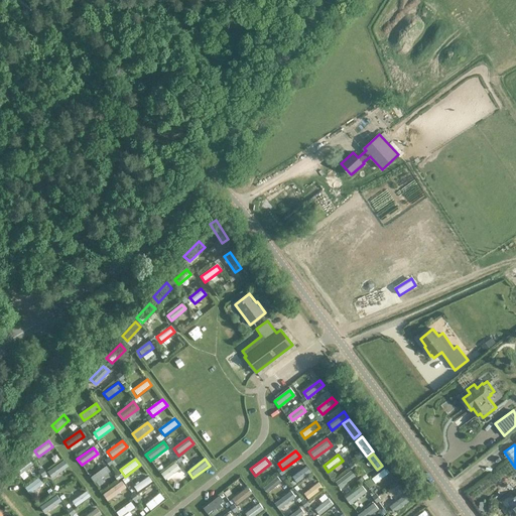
[(295,463),(306,478),(312,474),(301,459),(295,463)]
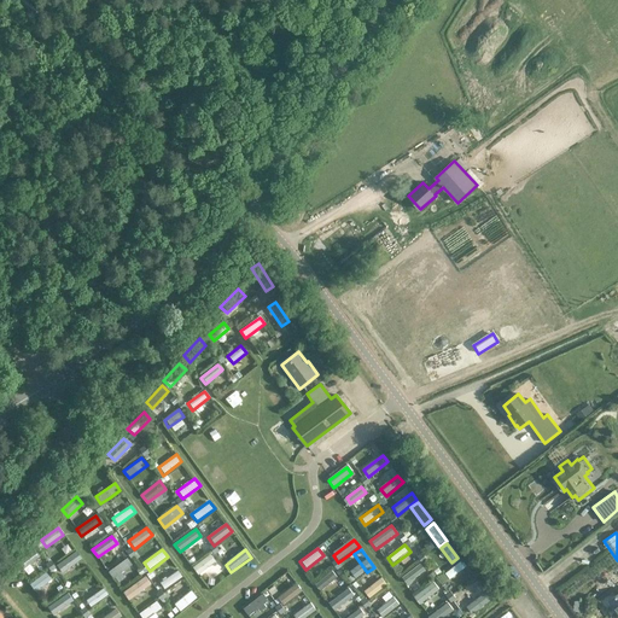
[(34,551),(17,563),(22,570),(39,558),(34,551)]
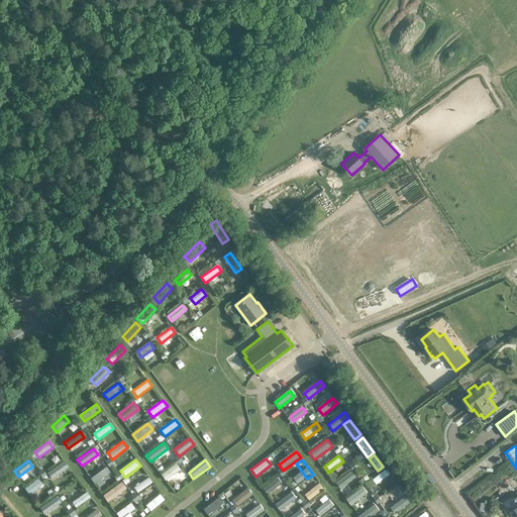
[(64,461),(46,475),(50,481),(68,469),(64,461)]
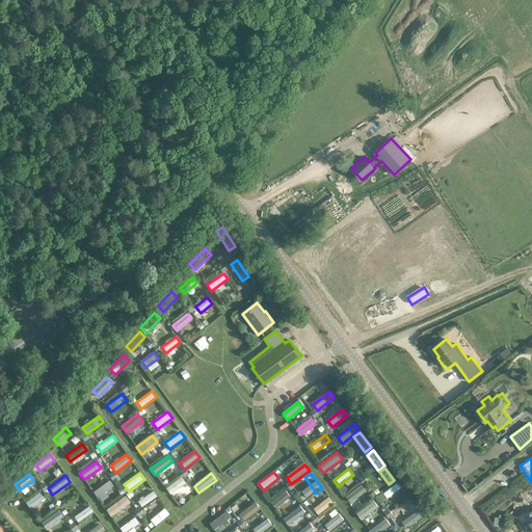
[(181,478),(165,489),(169,496),(185,484),(181,478)]
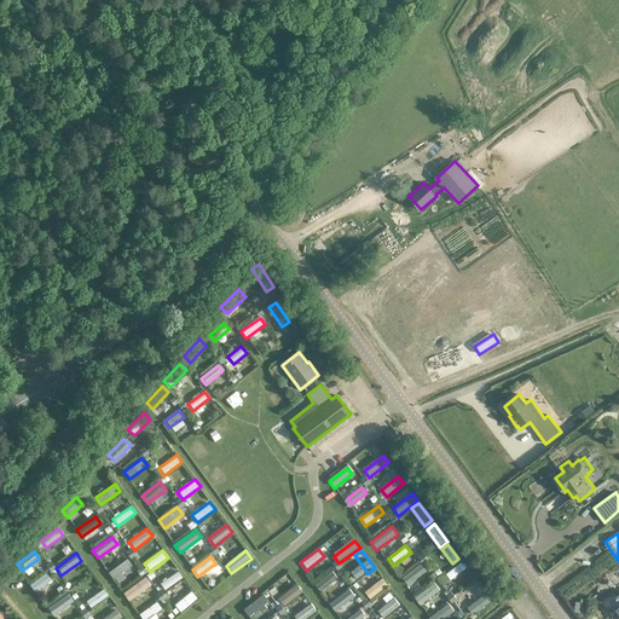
[(126,560),(106,573),(113,582),(132,567),(126,560)]
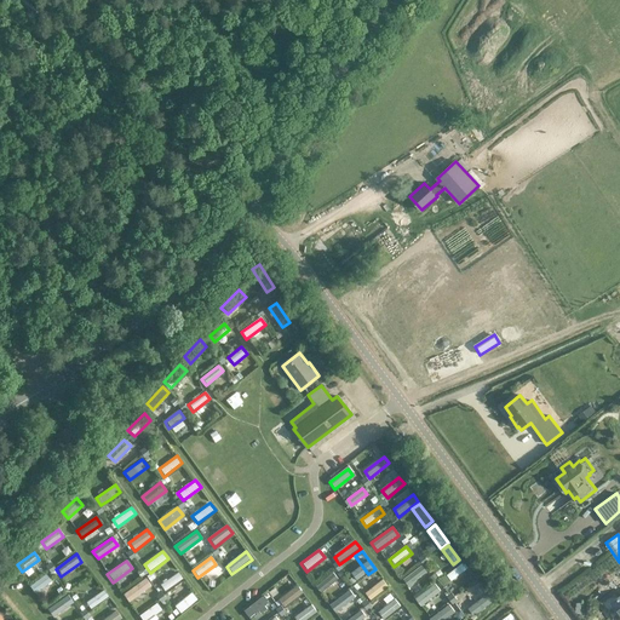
[(461,563),(446,575),(451,581),(466,570),(461,563)]
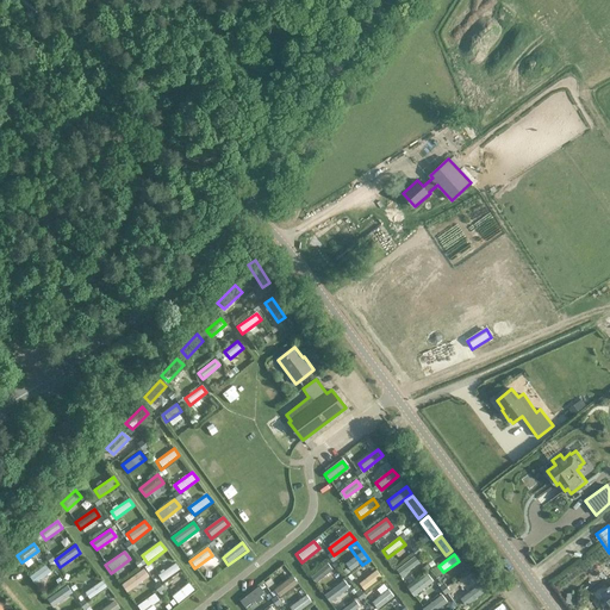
[(416,558),(397,572),(403,579),(421,565),(416,558)]
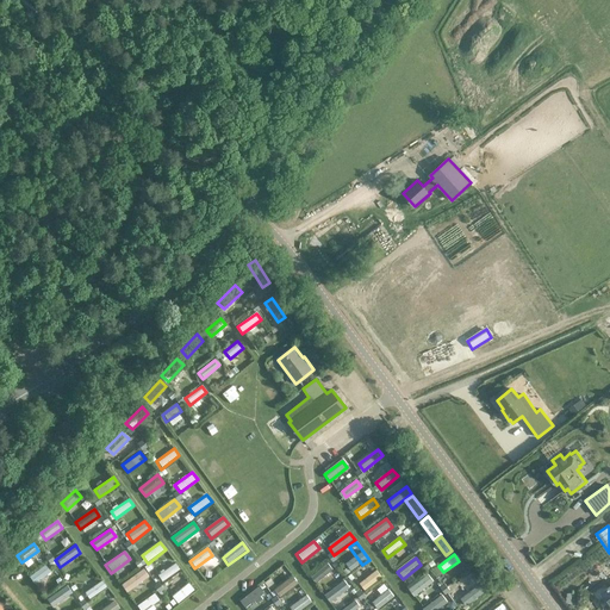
[(175,564),(157,577),(163,584),(181,571),(175,564)]
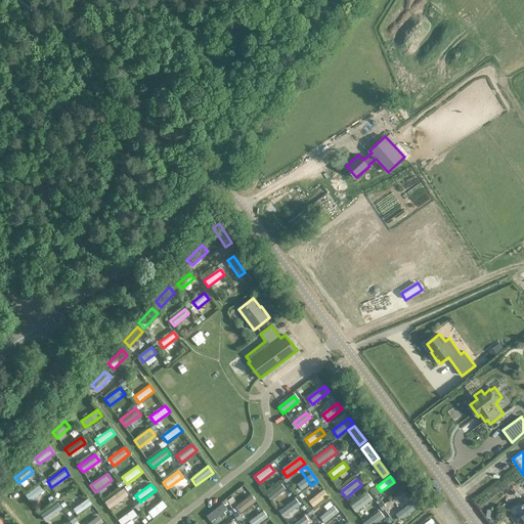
[(281,484),(267,496),(271,503),(286,490),(281,484)]
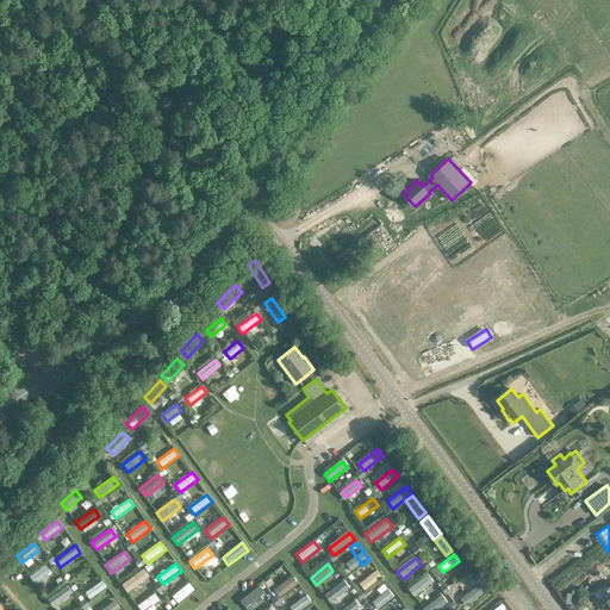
[(45,565),(29,577),(35,584),(51,572),(45,565)]
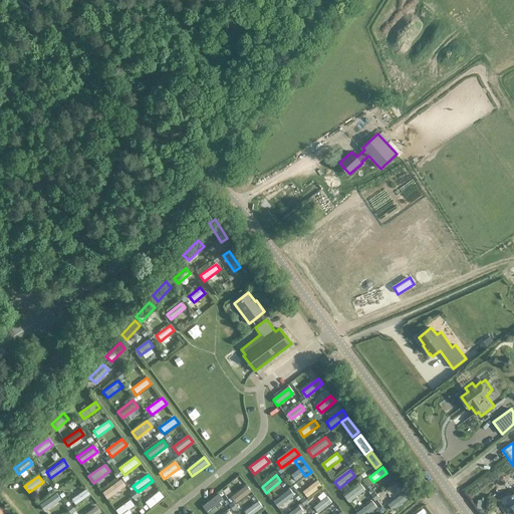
[(120,480),(101,494),(106,501),(125,487),(120,480)]
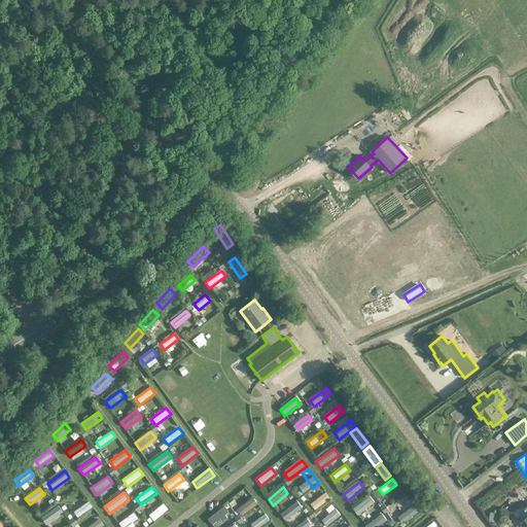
[(325,493),(310,504),(315,512),(329,500),(325,493)]
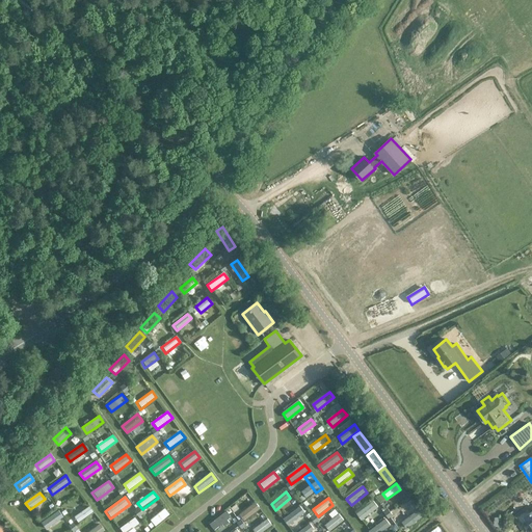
[(373,502),(356,514),(362,522),(378,508),(373,502)]
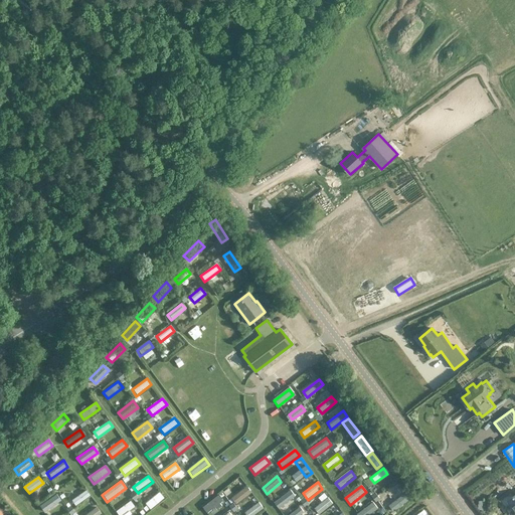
[(246,488),(232,499),(236,505),(251,494),(246,488)]
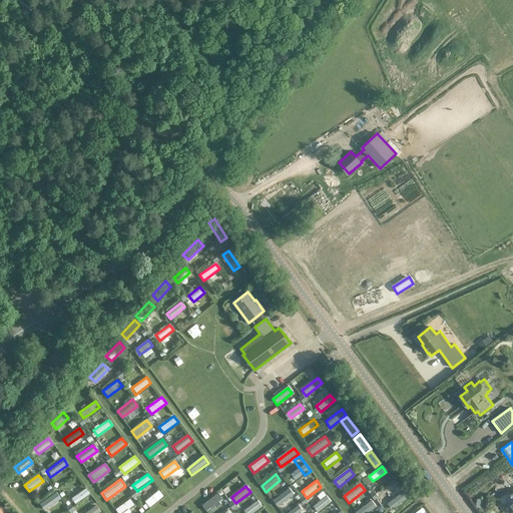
[(85,489),(70,500),(75,506),(90,495),(85,489)]
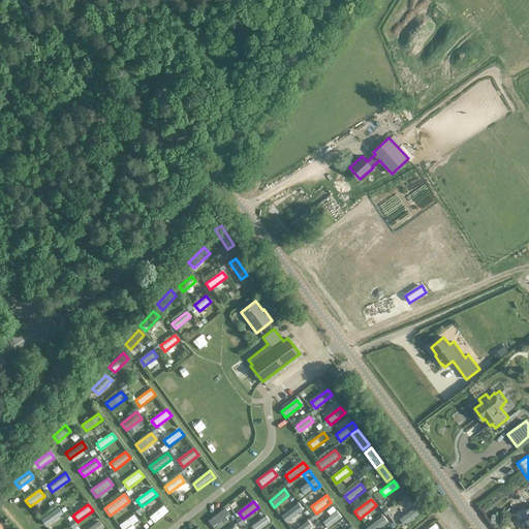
[(297,504),(281,517),(286,523),(302,510),(297,504)]
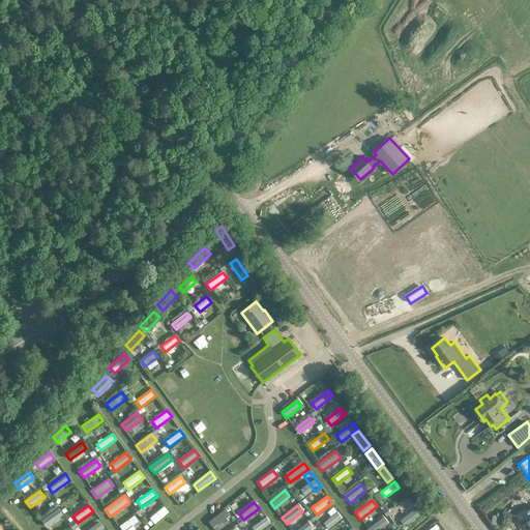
[(165,506),(149,518),(153,525),(169,512),(165,506)]
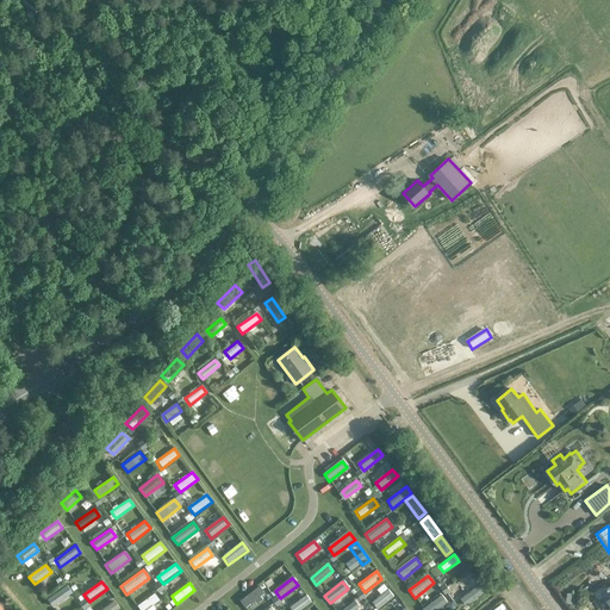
[(453,591),(465,605),(470,602),(459,586),(453,591)]
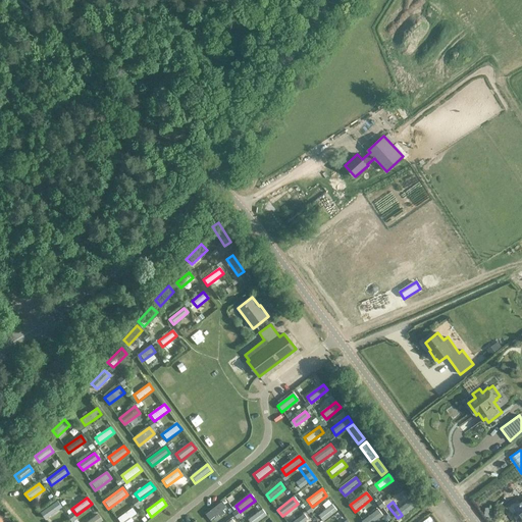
[(54,503),(40,513),(45,519),(58,509),(54,503)]
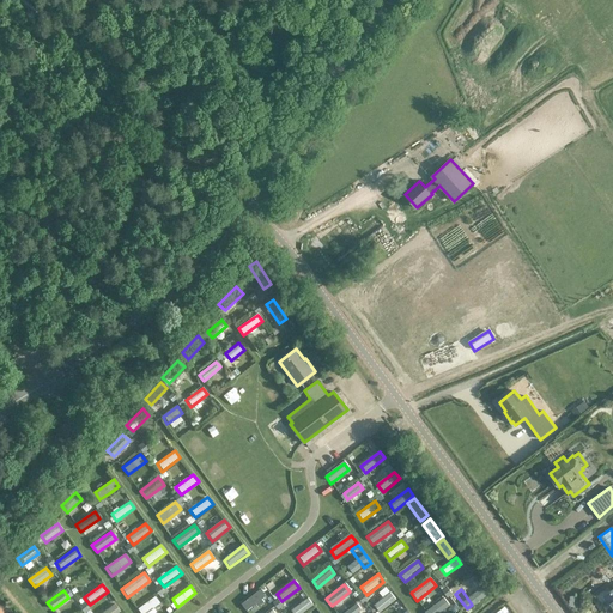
[(260,592),(242,605),(248,612),(266,600),(260,592)]
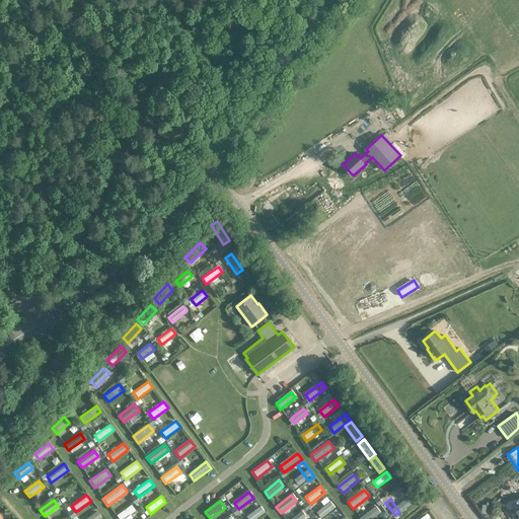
[(331,502),(316,514),(320,518),(322,518),(336,509),(331,502)]
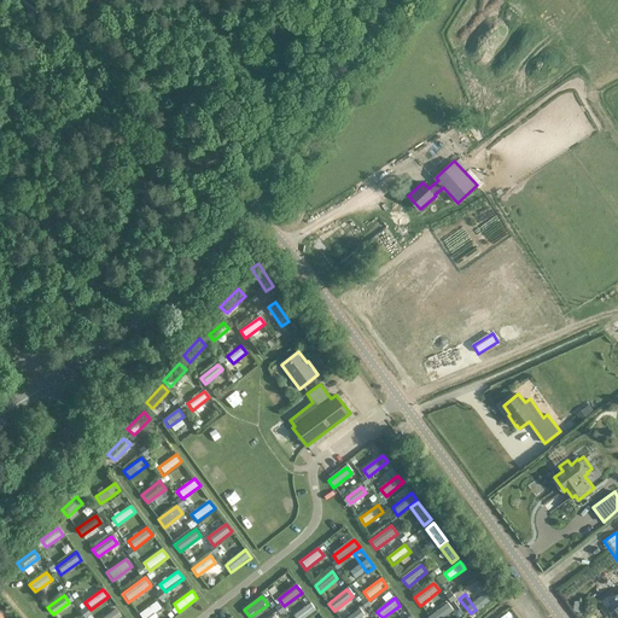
[(156,601),(138,616),(140,617),(149,617),(162,608),(156,601)]
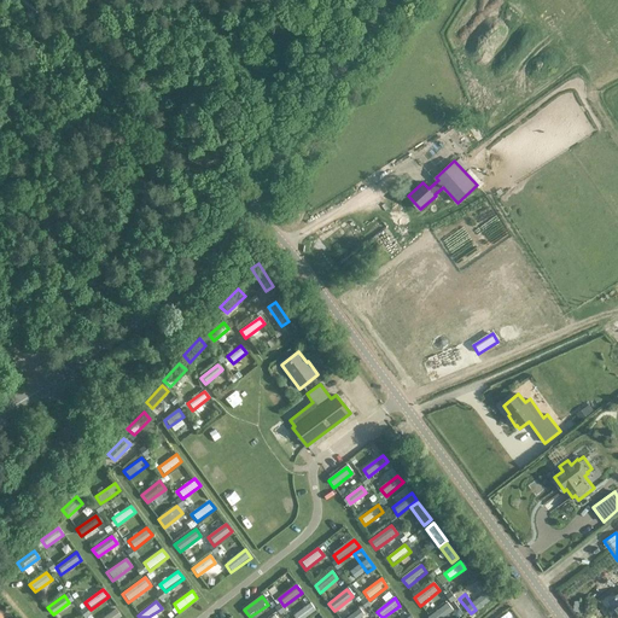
[(448,604),(429,617),(444,617),(454,612),(448,604)]
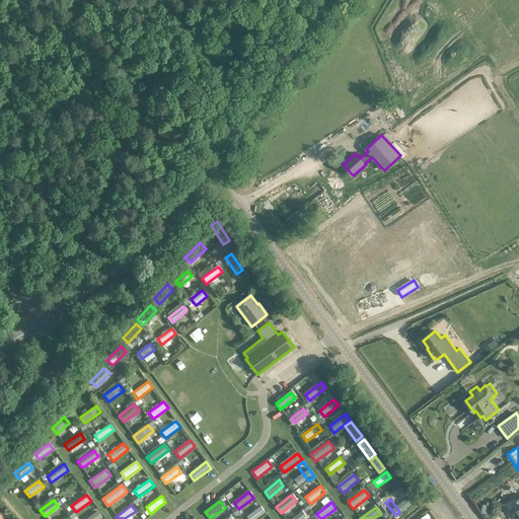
[(261,508),(246,518),(247,518),(257,518),(266,514),(261,508)]
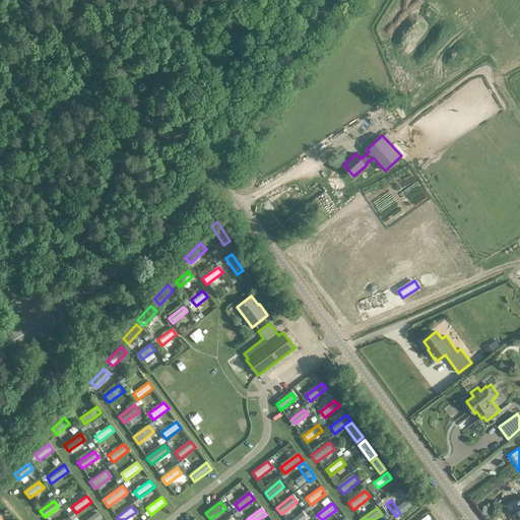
[(0,519),(10,519),(12,519),(4,510),(0,513),(0,519)]
